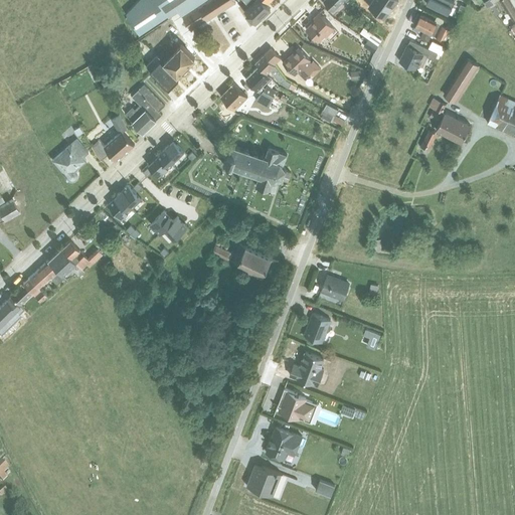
[(138,0),(127,12),(129,16),(140,33),(169,15),(174,12),(179,9),(192,29),(235,0),(138,0)]
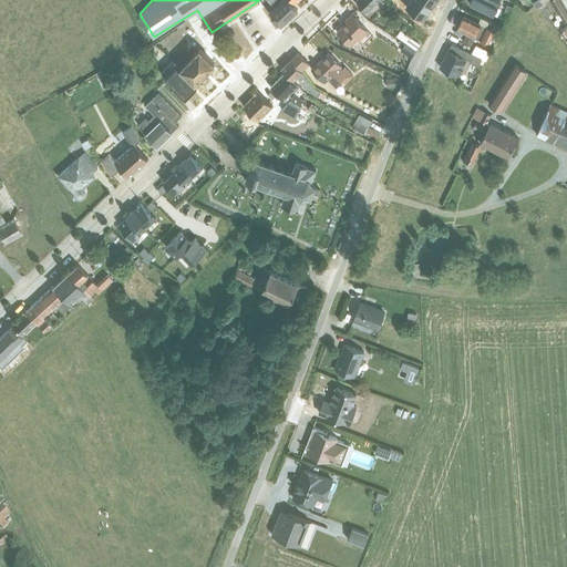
[(268,0),(274,6),(271,9),(268,11),(278,21),(281,24),(287,19),(288,19),(289,18),(289,17),(291,16),(299,9),(289,0),(268,0)]
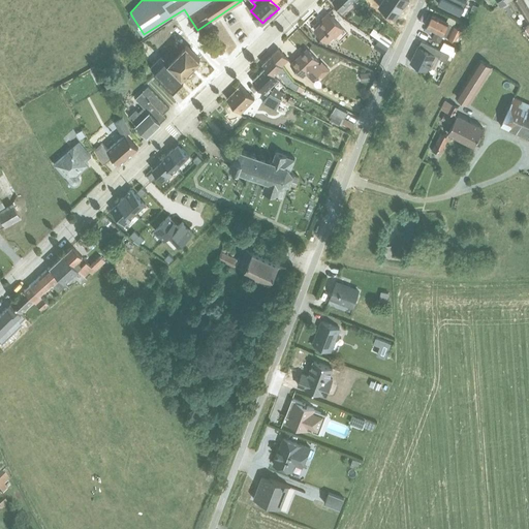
[(333,0),(343,10),(352,0),(354,0),(356,2),(358,0),(333,0)]
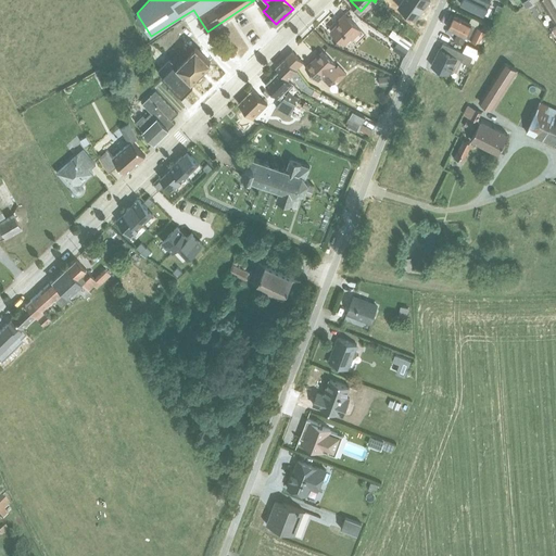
[(377,0),(376,2),(380,7),(378,9),(402,29),(406,24),(377,0)]
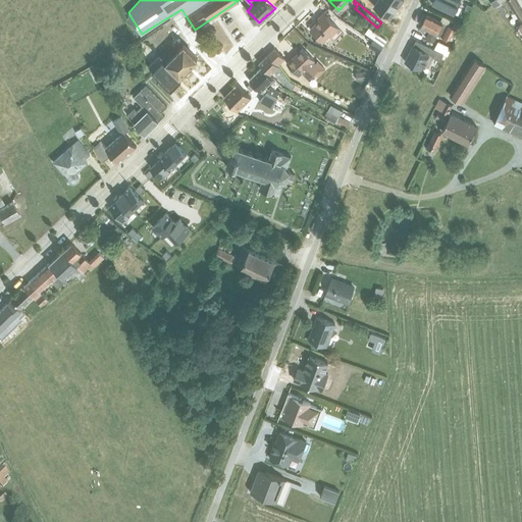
[(433,0),(432,3),(454,13),(461,0),(459,0),(433,0)]
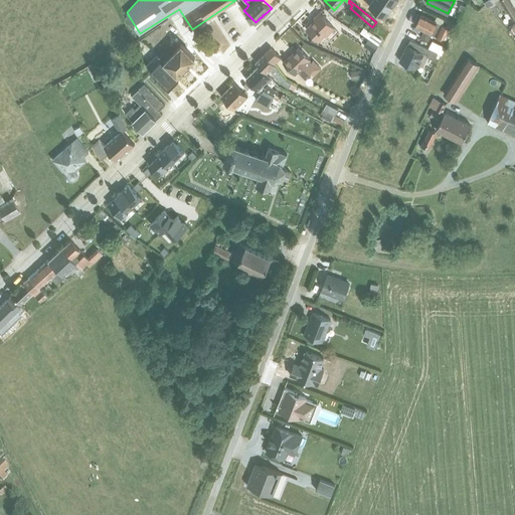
[(514,6),(511,0),(497,0),(502,8),(506,6),(508,10),(509,10),(514,19),(514,6)]
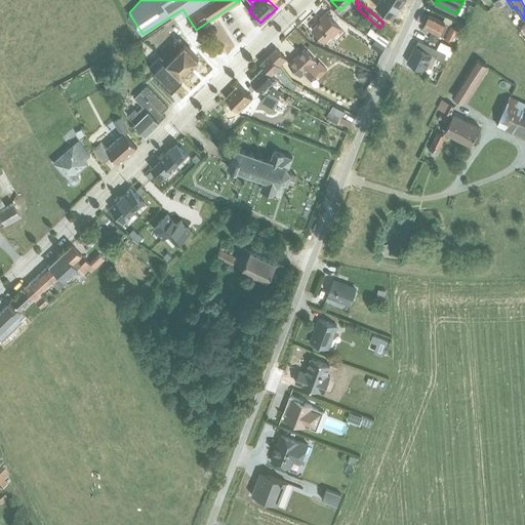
[(322,19),(312,29),(325,42),(331,36),(332,37),(341,28),(325,12),(320,17),(322,19)]
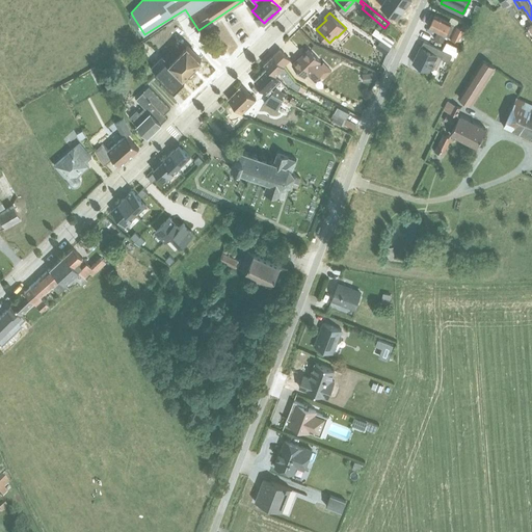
[(429,26),(429,27),(437,31),(434,38),(442,42),(445,35),(460,44),(467,29),(435,15),(434,16),(437,17),(432,27),(429,26)]
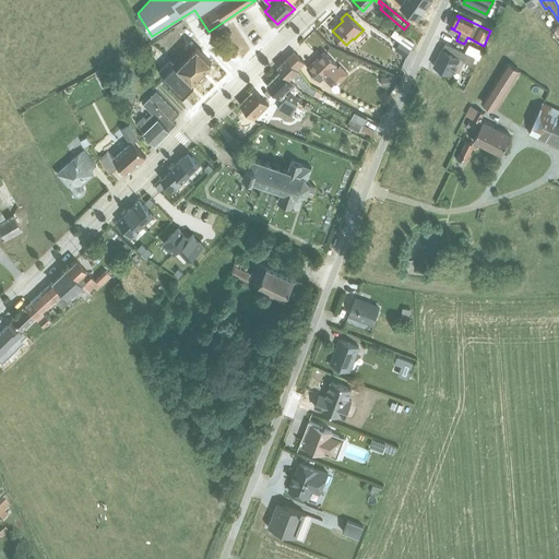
[(186,23),(181,27),(189,35),(193,32),(186,23)]
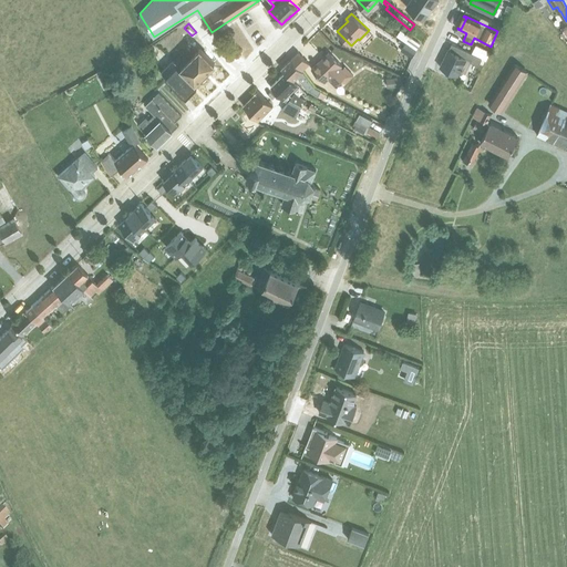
[(400,31),(397,37),(416,49),(420,43),(400,31)]
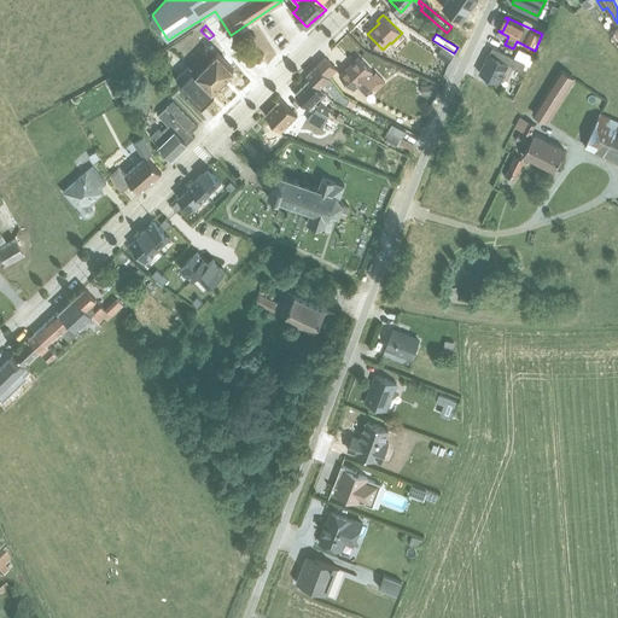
[(180,40),(168,47),(173,54),(185,47),(180,40)]
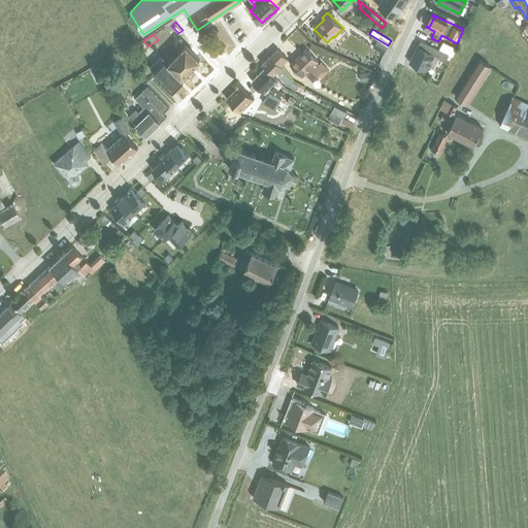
[(169,35),(163,40),(169,46),(166,47),(173,56),(187,44),(178,36),(173,40),(169,35)]
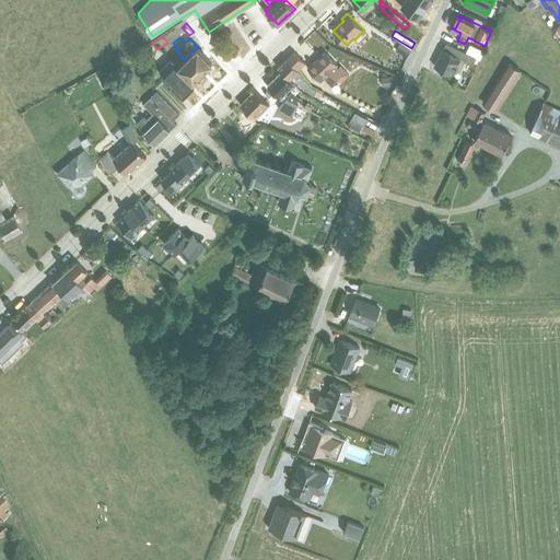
[(446,42),(443,48),(466,59),(465,61),(476,66),(479,58),(468,53),(446,42)]
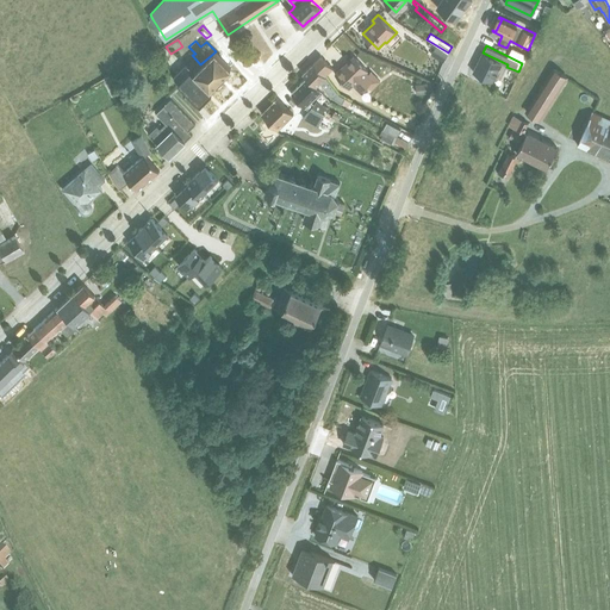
[(436,47),(431,54),(443,61),(448,54),(436,47)]
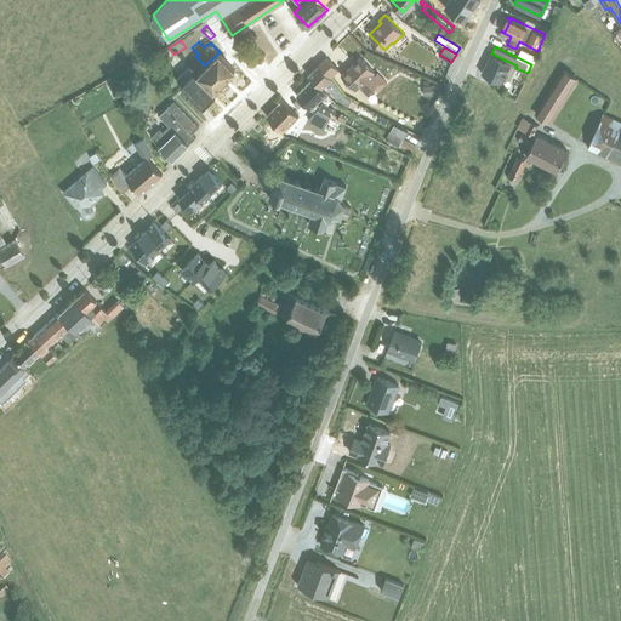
[(186,58),(174,70),(188,97),(205,80),(215,90),(235,69),(220,52),(198,72),(186,58)]
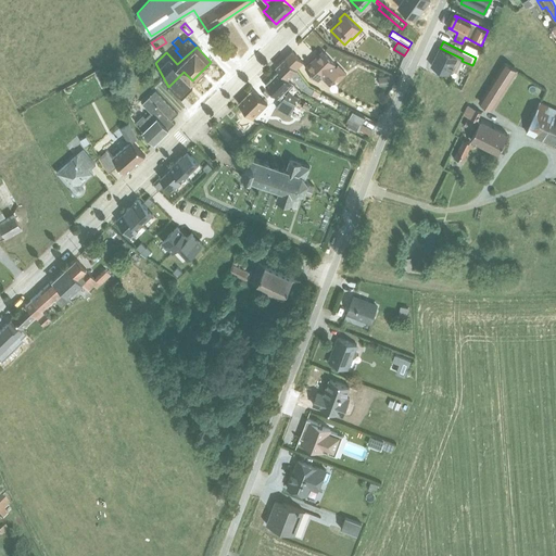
[(440,48),(431,65),(449,74),(452,68),(456,71),(462,61),(463,59),(440,48)]
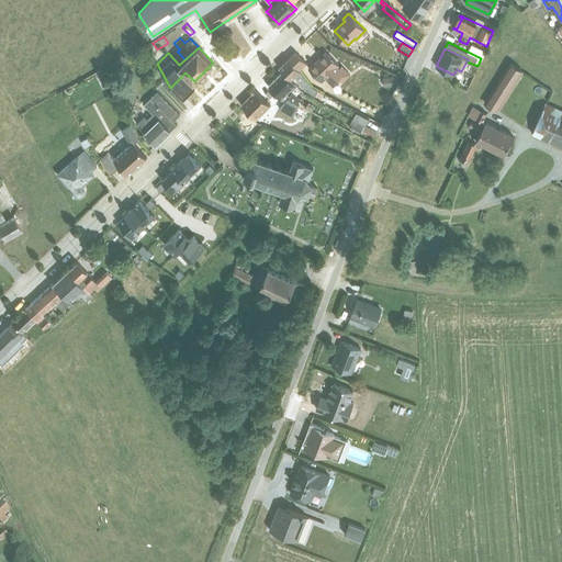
[(295,52),(289,58),(300,70),(306,63),(295,52)]
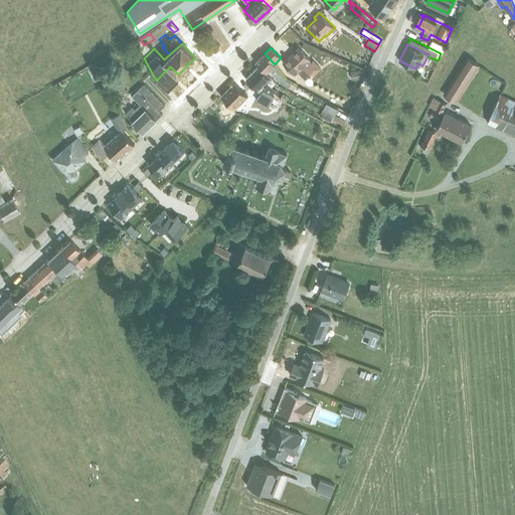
[(290,55),(283,61),(295,74),(298,71),(304,77),(309,72),(314,75),(321,67),(314,59),(312,61),(310,59),(311,59),(301,47),(300,48),(292,56),(290,55)]
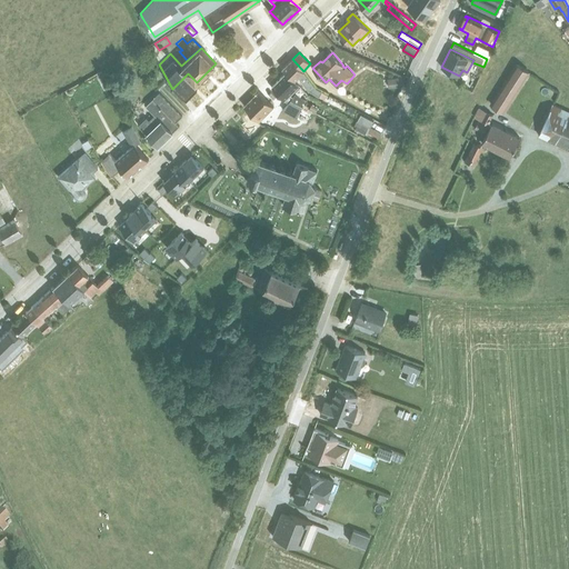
[(292,59),(282,68),(287,71),(295,80),(299,77),(309,91),(310,90),(325,98),(327,93),(321,90),(317,88),(303,71),(292,59)]
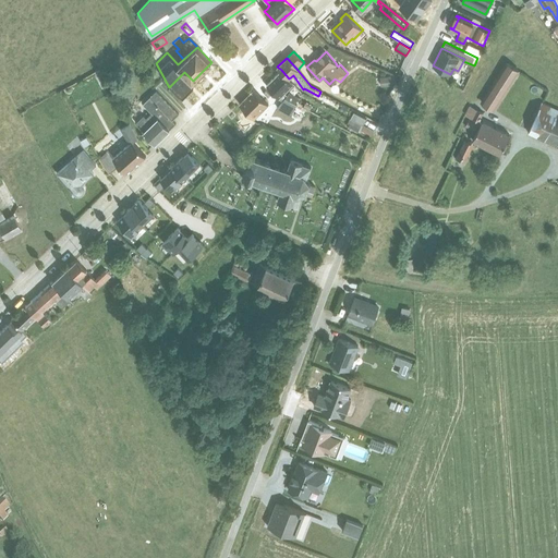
[(506,61),(482,101),(494,110),(519,70),(506,61)]
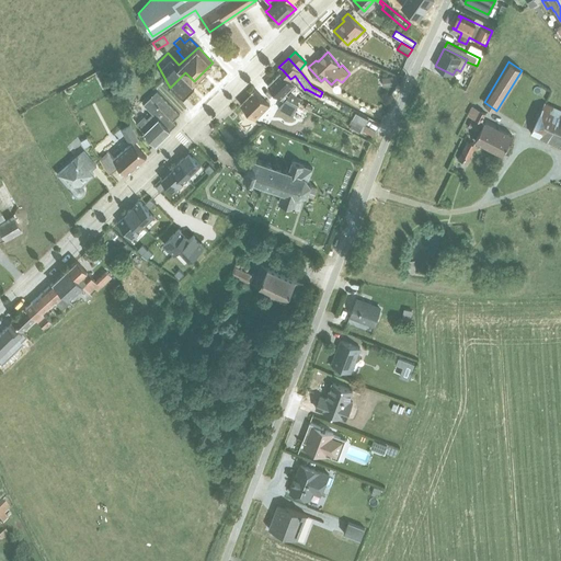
[(100,69),(95,72),(104,88),(105,87),(107,91),(111,90),(100,69)]
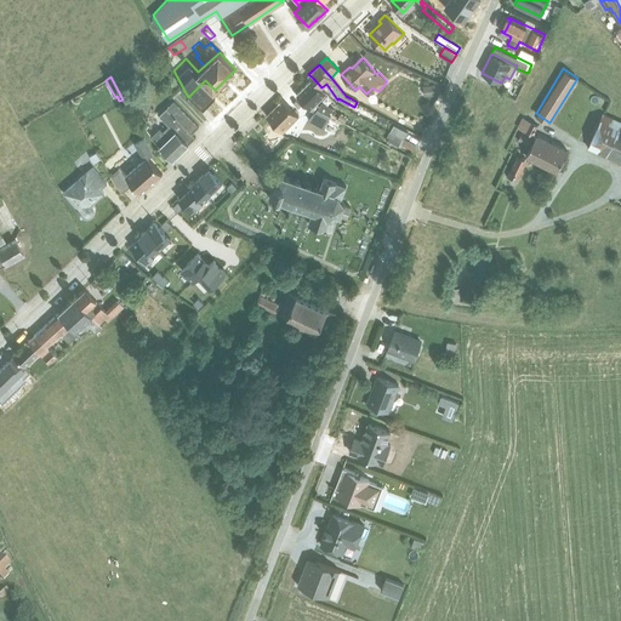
[(313,78),(297,93),(314,112),(318,108),(331,115),(335,108),(323,102),(320,106),(317,102),(326,92),(322,87),(313,78)]
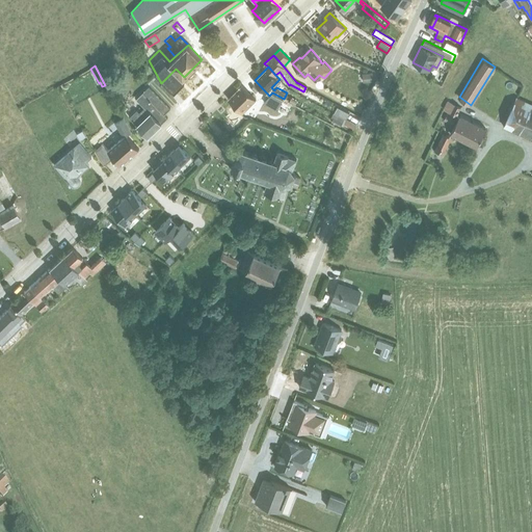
[(373,72),(363,73),(364,82),(374,81),(373,72)]
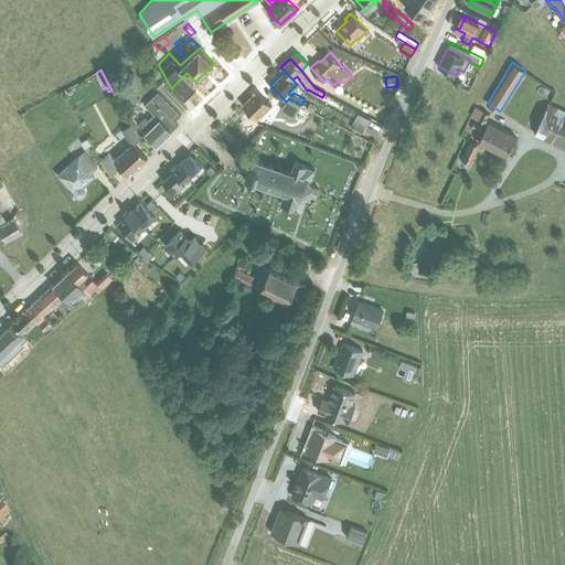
[(245,102),(243,105),(257,119),(273,105),(257,89),(245,102)]
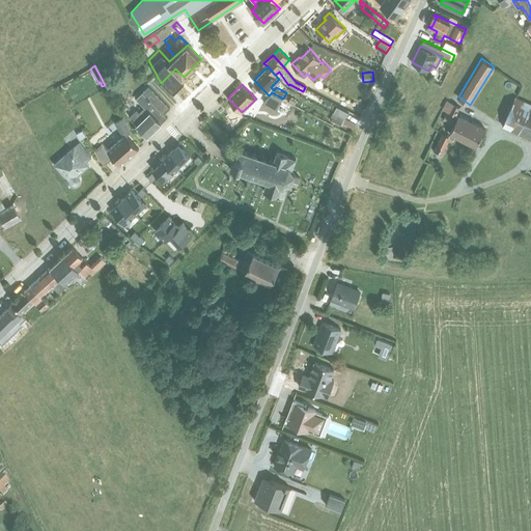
[(136,109),(129,116),(148,136),(168,116),(167,116),(164,113),(170,108),(148,85),(136,98),(144,107),(139,112),(136,109)]
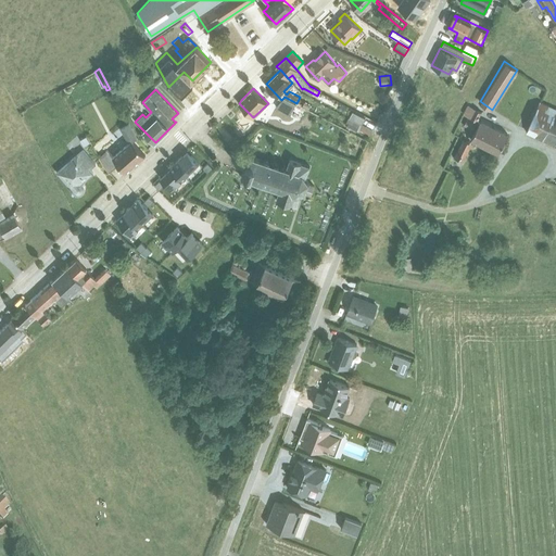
[(281,100),(276,106),(290,114),(294,108),(300,110),(302,105),(297,103),(285,97),(281,100)]
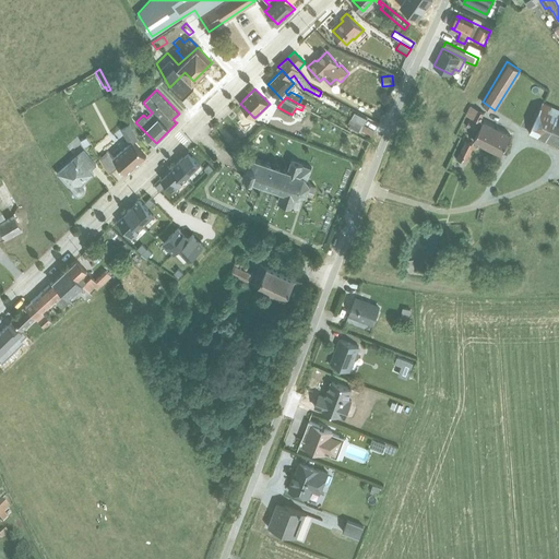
[(558,108),(544,102),(528,133),(558,146),(558,108)]
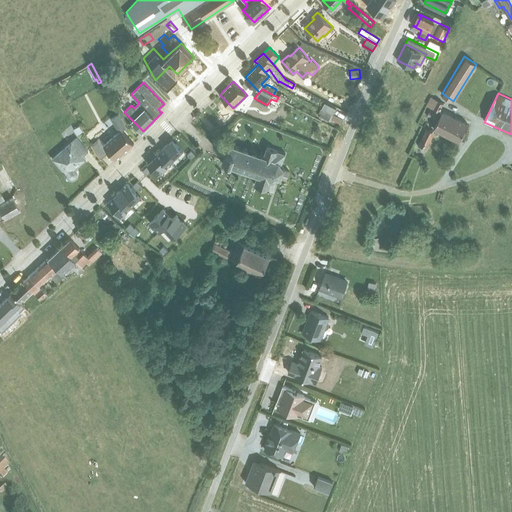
[(431,96),(426,104),(434,108),(438,100),(431,96)]
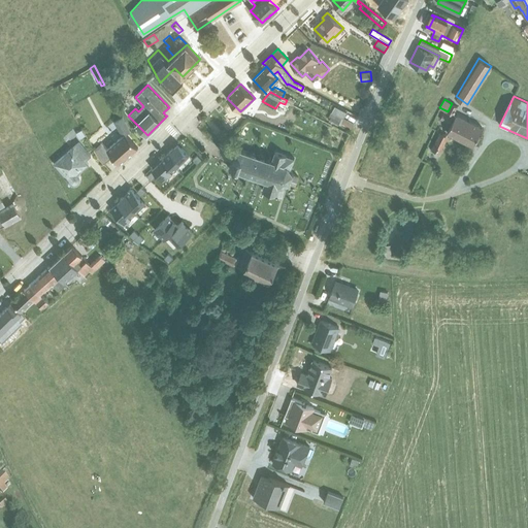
[(452,103),(448,111),(454,114),(458,106),(452,103)]
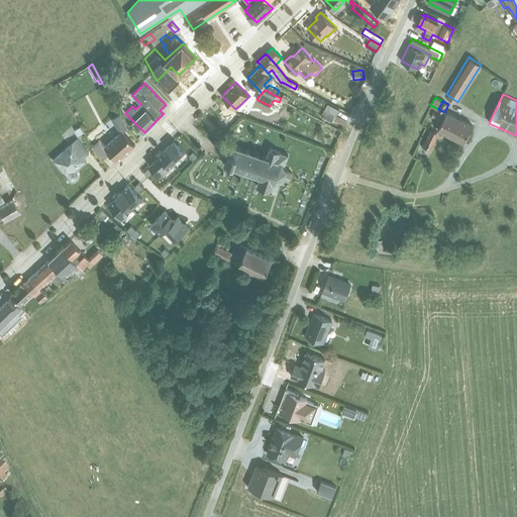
[(328,103),(324,110),(336,116),(339,109),(328,103)]
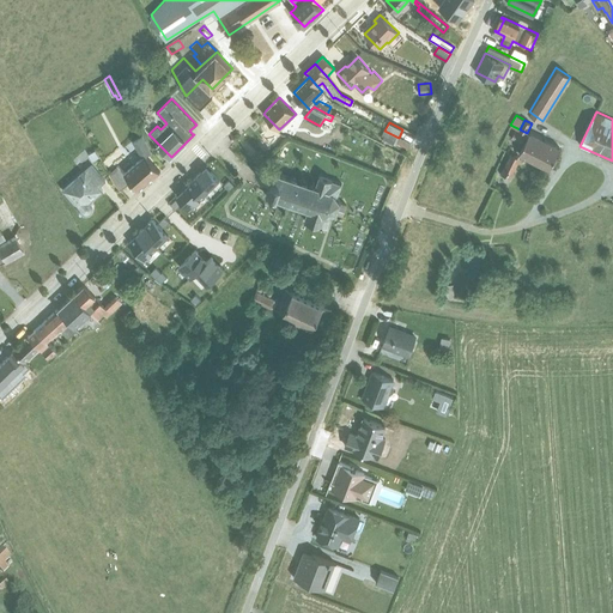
[(384,135),(382,140),(393,145),(393,144),(398,147),(399,145),(408,150),(411,144),(399,138),(384,131),(384,129),(382,135),(384,135)]
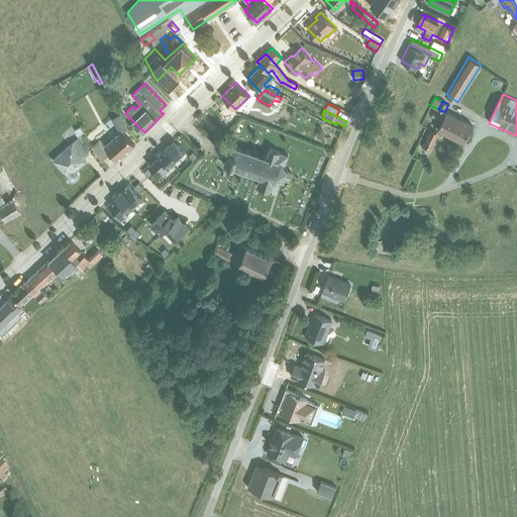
[(434,110),(431,116),(439,120),(443,114),(434,110)]
